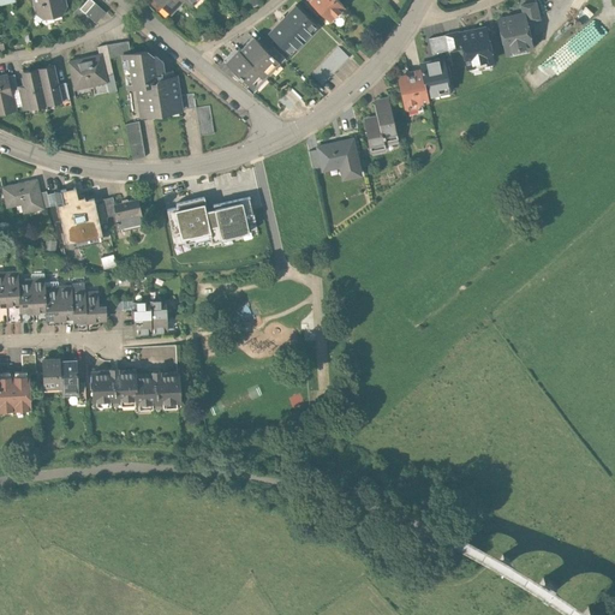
[(66,5),(65,0),(30,0),(34,12),(41,17),(61,13),(66,5)]
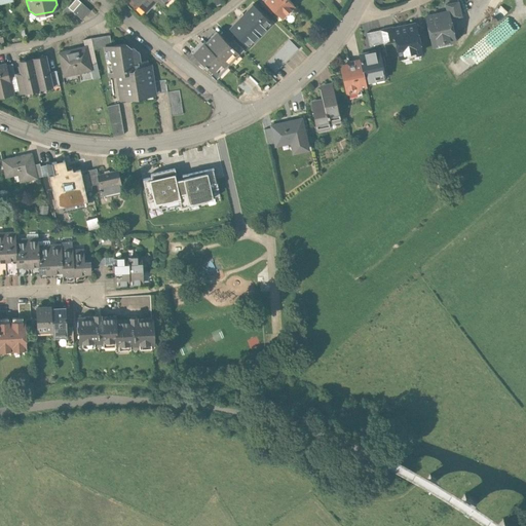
[(73,0),(68,6),(73,11),(81,2),(78,0),(73,0)]
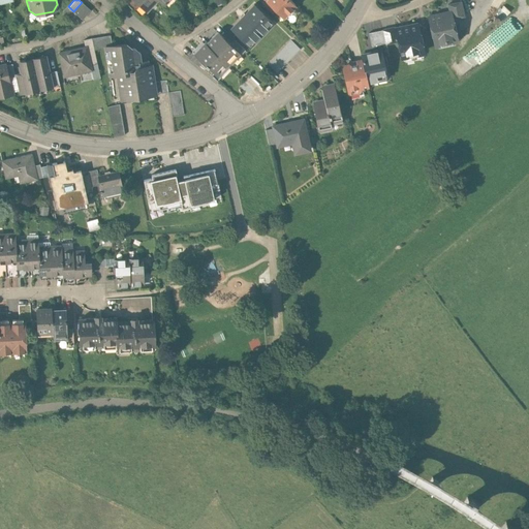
[(155,0),(133,0),(145,10),(155,0)]
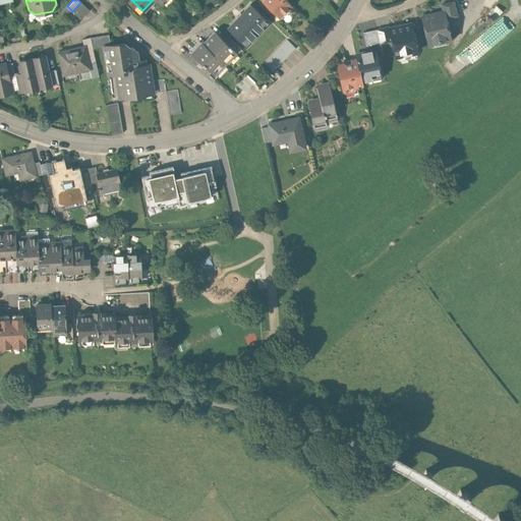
[(269,13),(272,10),(261,0),(257,0),(256,2),(269,13)]
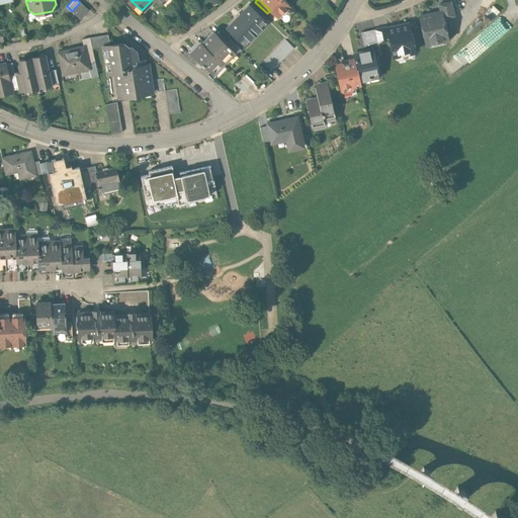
[(290,5),(284,0),(259,0),(270,10),(277,17),(290,5)]
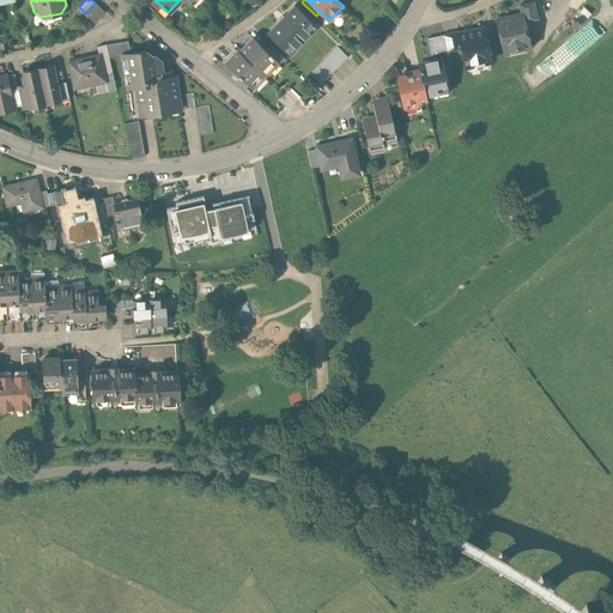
[(539,16),(534,0),(530,0),(519,2),(520,10),(523,8),(526,19),(539,16)]
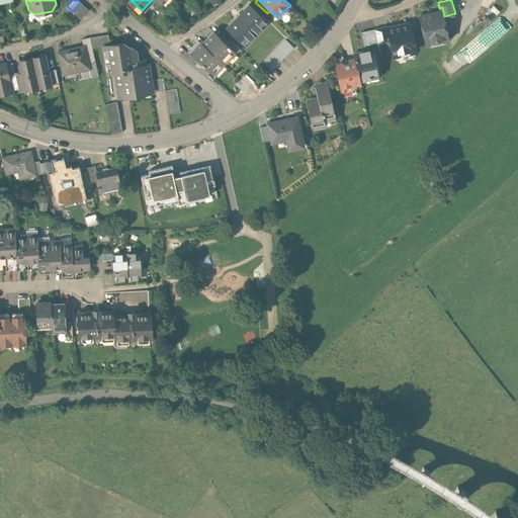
[(267,21),(248,1),(225,25),(244,45),(267,21)]
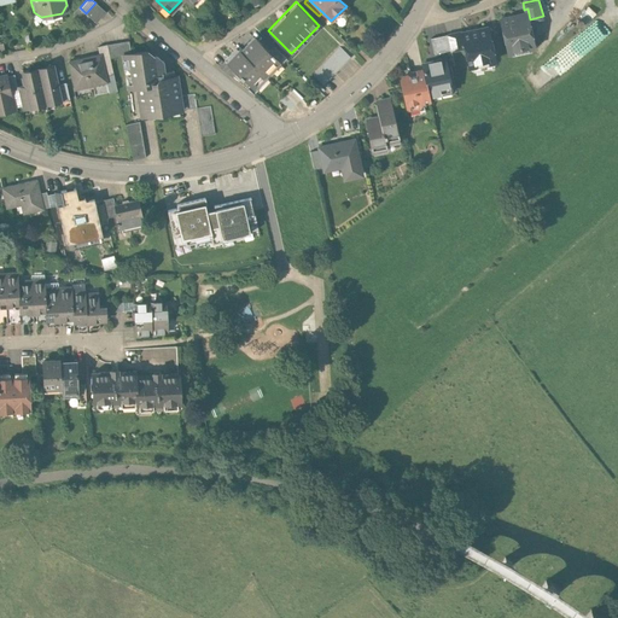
[(105,12),(95,3),(86,13),(95,22),(105,12)]
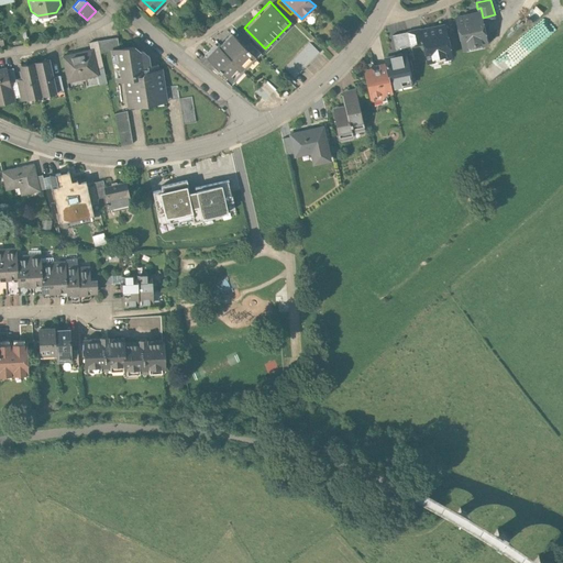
[(542,11),(536,7),(529,15),(534,21),(542,11)]
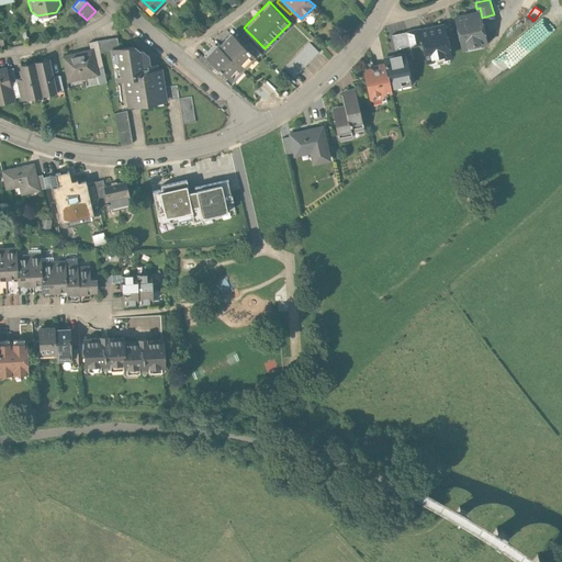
[(476,9),(453,14),(461,48),(487,43),(482,18),(480,8),(476,9)]
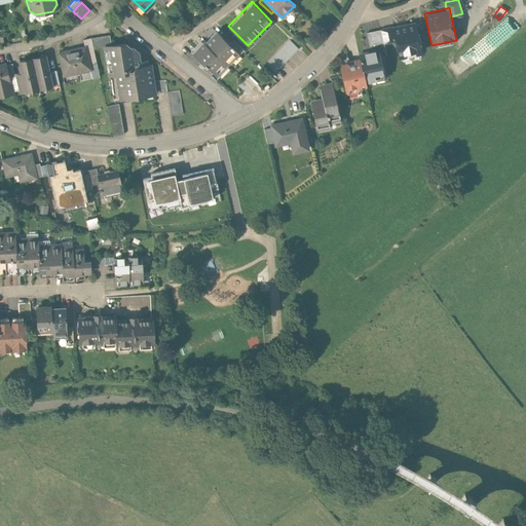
[(423,51),(416,20),(391,26),(395,40),(399,58),(423,51)]
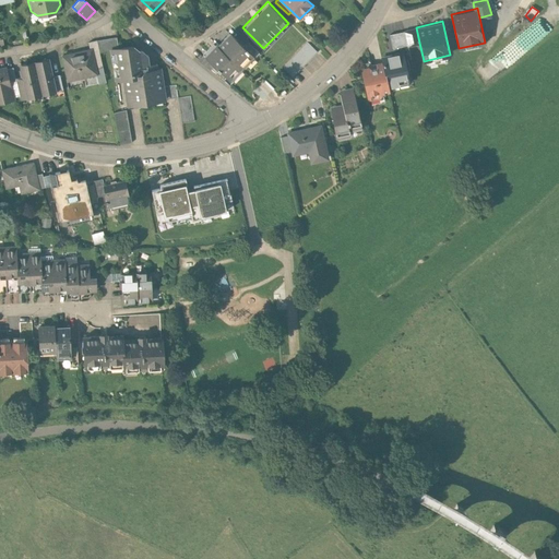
[(407,45),(419,43),(416,27),(403,30),(406,43),(407,45)]
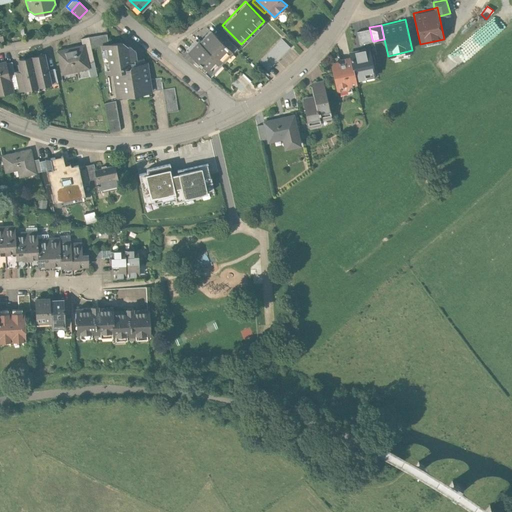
[(372,39),(369,27),(356,30),(359,42),(372,39)]
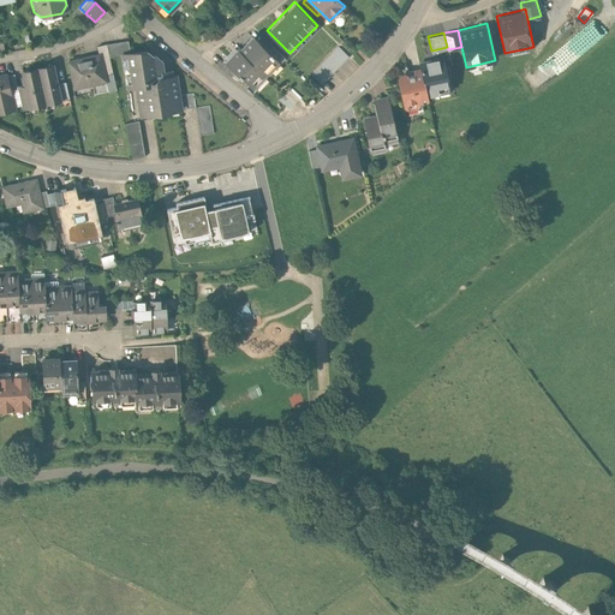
[(252,34),(238,48),(266,75),(279,60),(267,49),(252,34)]
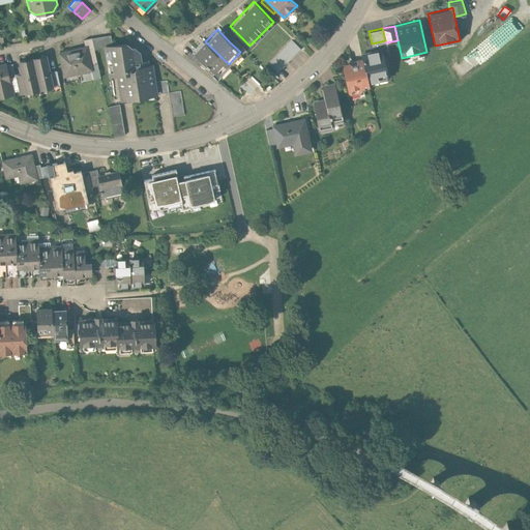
[(104,46),(112,43),(110,34),(92,37),(94,49),(104,47),(104,46)]
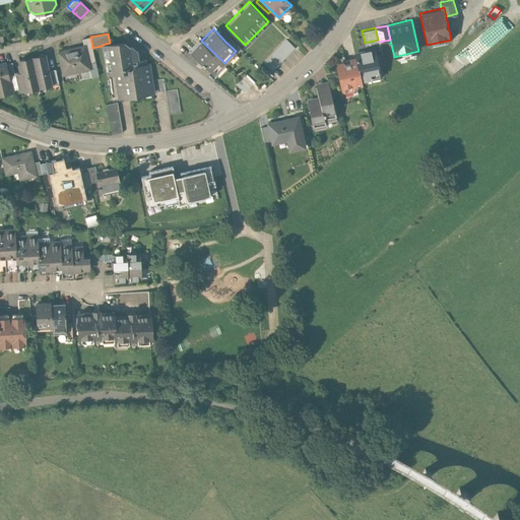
[(81,39),(83,45),(87,64),(95,62),(92,48),(90,37),(81,39)]
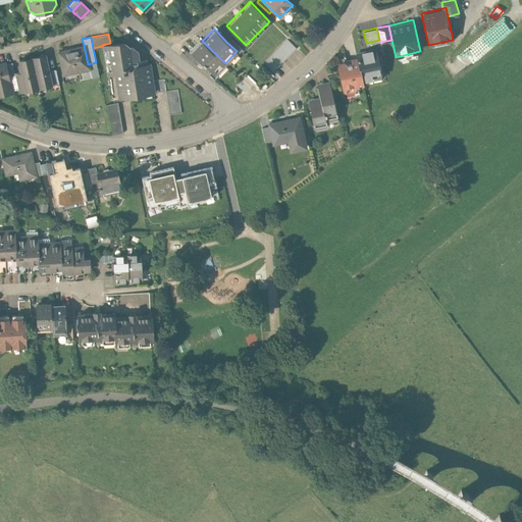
[(226,42),(237,51),(239,53),(242,49),(230,38),(226,42)]
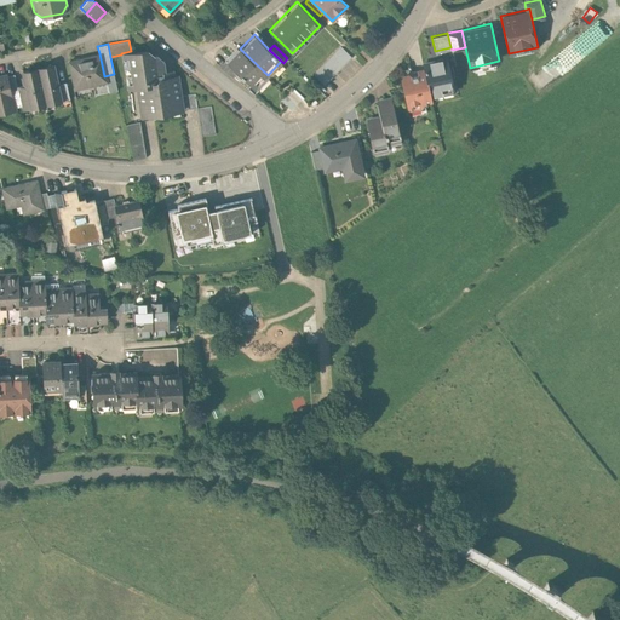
[(351,57),(340,46),(315,73),(325,82),(351,57)]
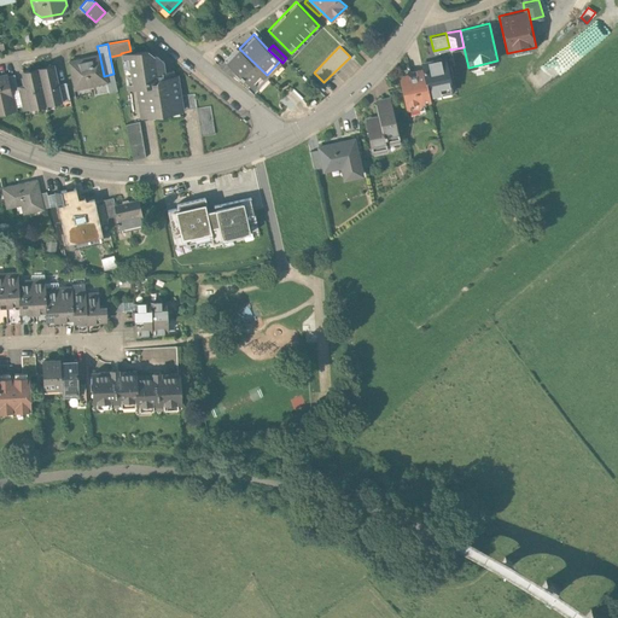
[(239,48),(238,47),(225,60),(238,71),(254,88),(267,75),(239,48)]
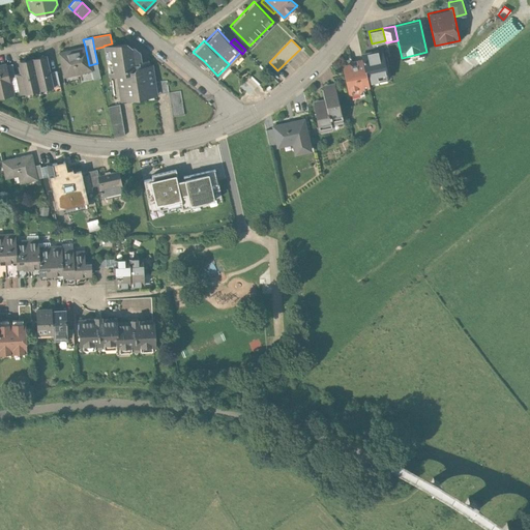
[(112,43),(104,46),(104,47),(108,76),(115,76),(119,100),(157,94),(155,82),(153,64),(149,64),(148,59),(141,60),(140,51),(134,46),(131,47),(125,41),(112,43)]
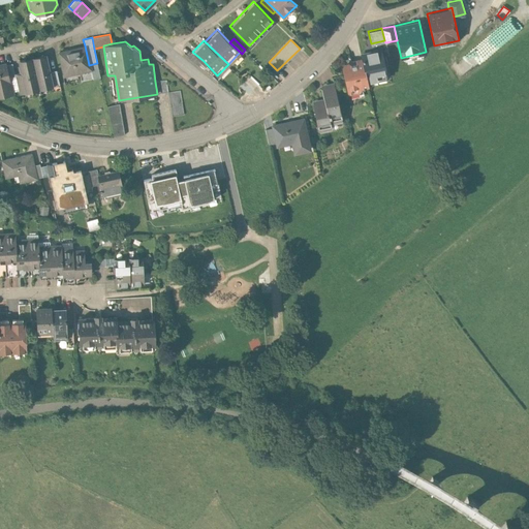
[(85,45),(57,51),(62,76),(80,73),(82,82),(100,79),(97,63),(89,65),(85,45)]
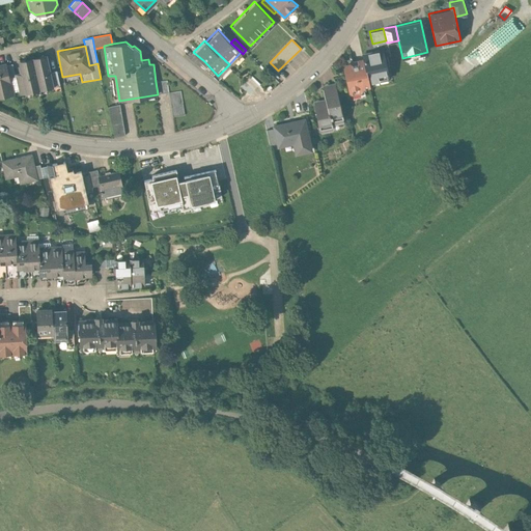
[(361,53),(363,58),(368,82),(390,78),(383,48),(361,53)]
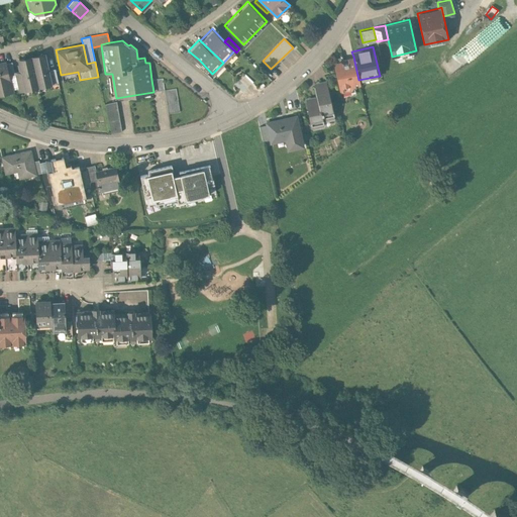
[(194,65),(199,60),(188,50),(184,56),(194,65)]
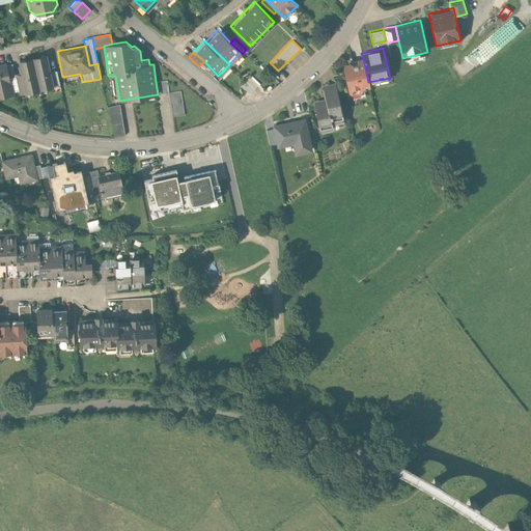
[(31,58),(38,90),(53,87),(50,72),(47,55),(31,58)]
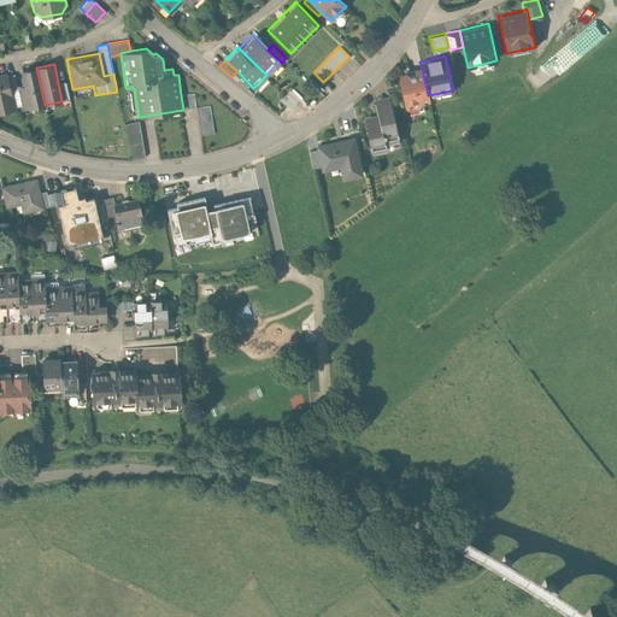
[(36,68),(21,71),(23,84),(28,109),(45,105),(36,68)]
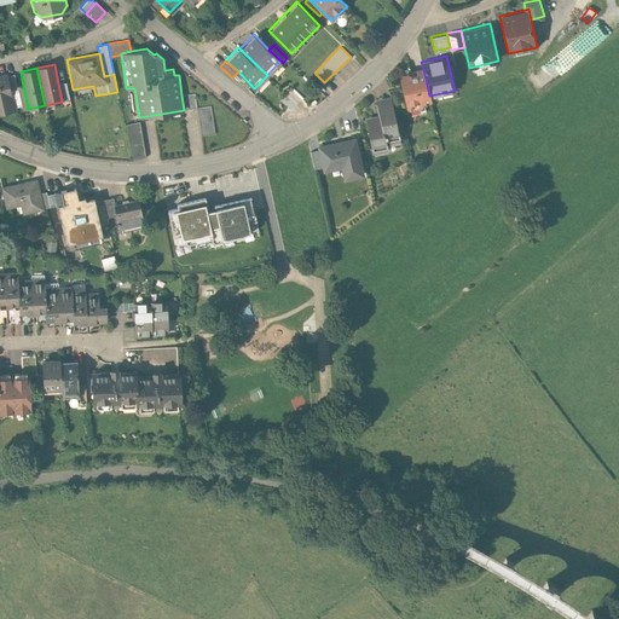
[(401,74),(399,77),(406,108),(410,110),(420,108),(423,102),(431,100),(429,96),(423,68),(416,69),(417,74),(410,76),(408,73),(401,74)]
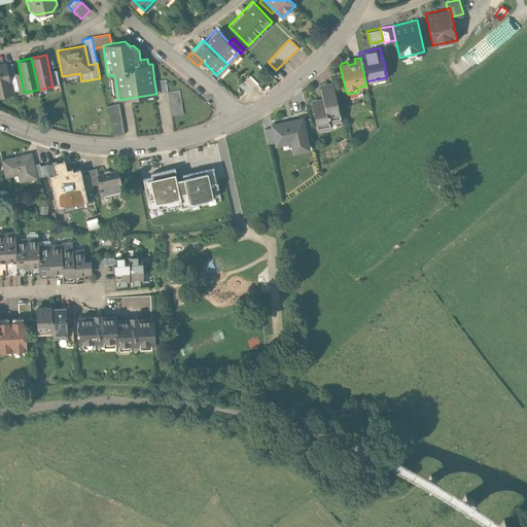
[(5,62),(0,63),(0,96),(11,94),(8,78),(5,65),(5,62)]
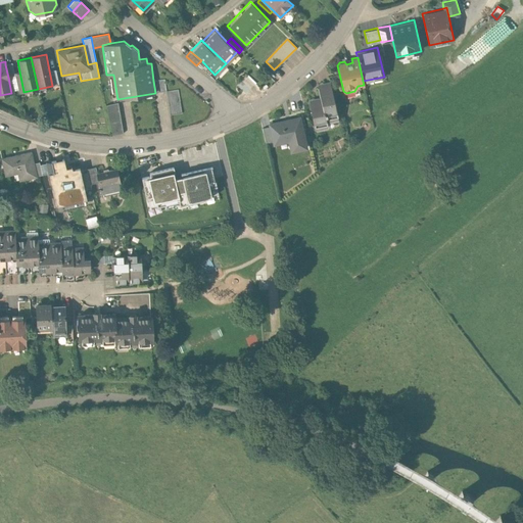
[(12,62),(5,64),(8,78),(15,76),(14,73),(12,62)]
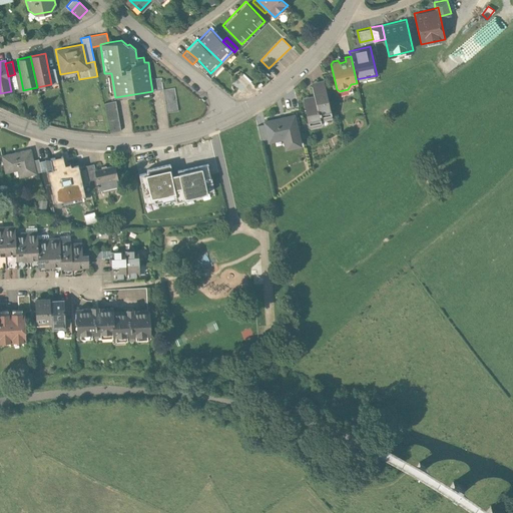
[(54,68),(48,69),(51,84),(57,82),(54,68)]
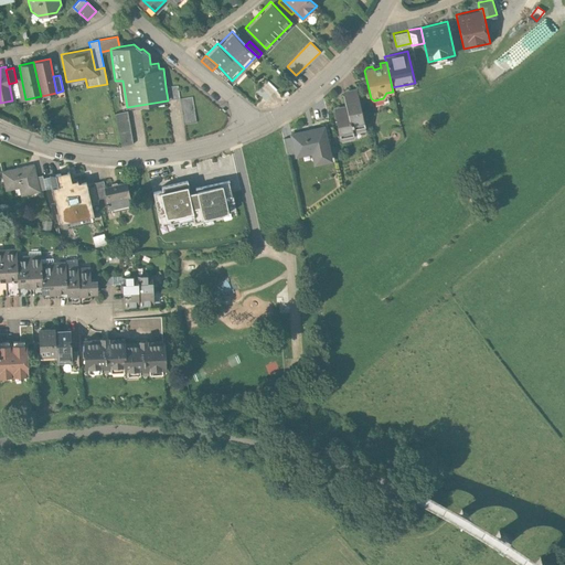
[(20,100),(25,99),(21,77),(16,78),(17,82),(20,100)]
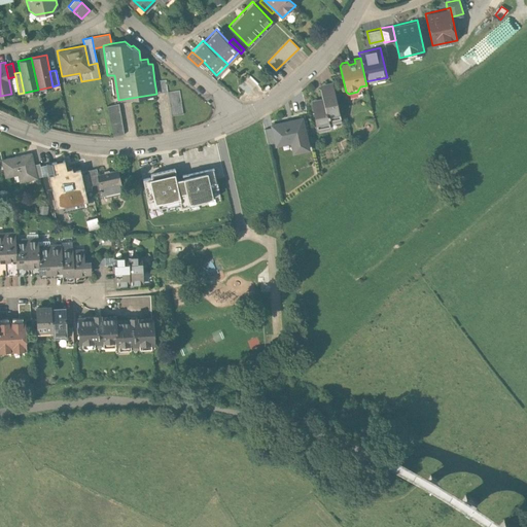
[(249,74),(239,84),(248,93),(257,82),(249,74)]
